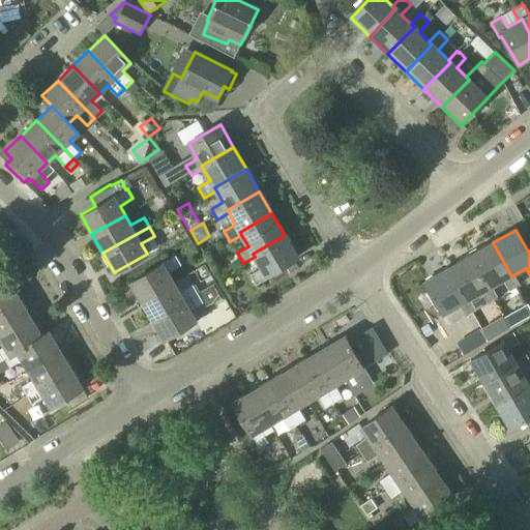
[(253,254),(255,257),(261,268),(249,274),(256,285),(266,277),(266,276),(297,258),(285,235),(253,254)]
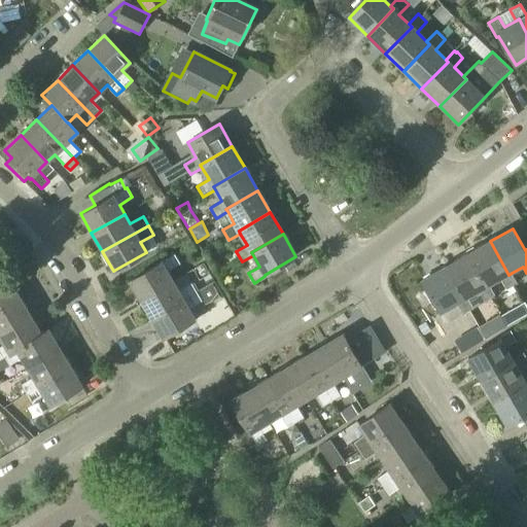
[(490,241),(467,254),(487,287),(489,285),(501,279),(506,289),(513,286),(517,283),(512,273),(508,275),(490,241)]
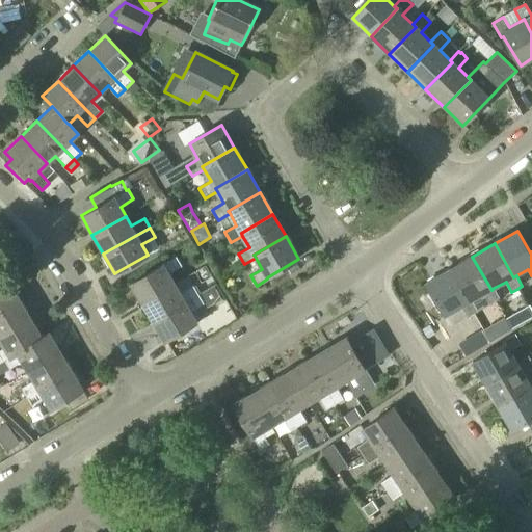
[(175,284),(168,273),(182,266),(177,257),(130,283),(141,302),(175,284)]
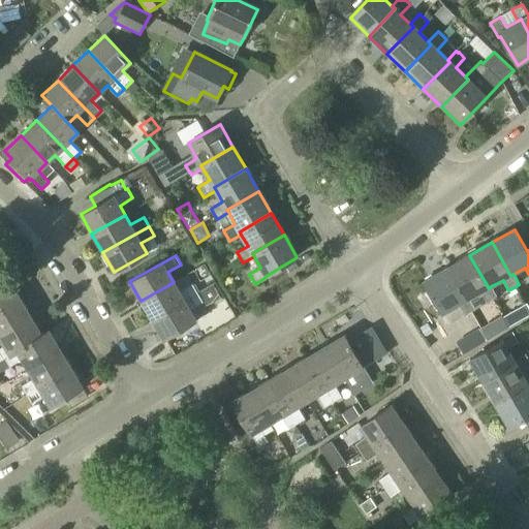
[(491,286),(489,288),(469,255),(447,268),(466,301),(469,300),(480,292),(487,303),(497,297),(491,286)]
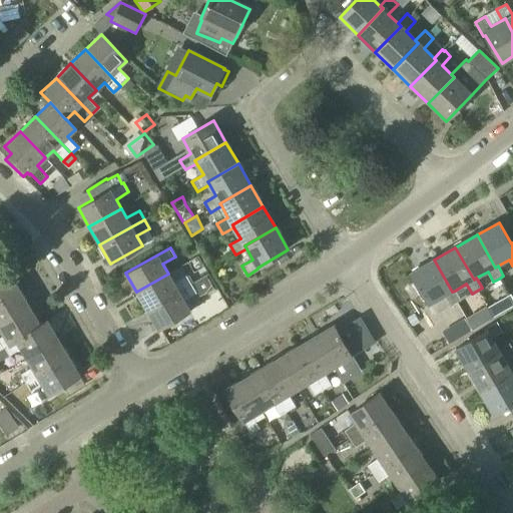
[(455,291),(452,292),(434,260),(412,272),(431,304),(445,296),(450,307),(461,301),(455,291)]
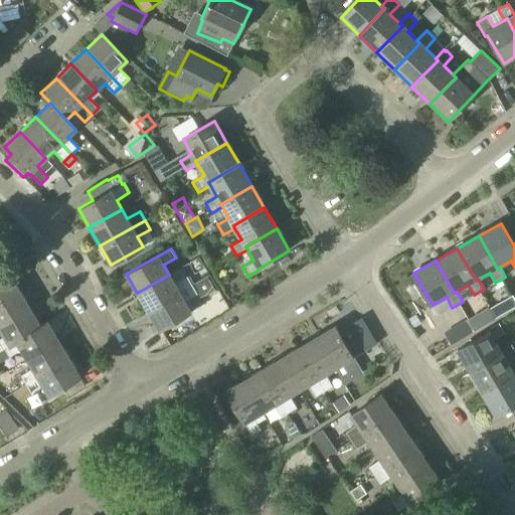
[(0,302),(19,291),(8,272),(0,276),(0,302)]
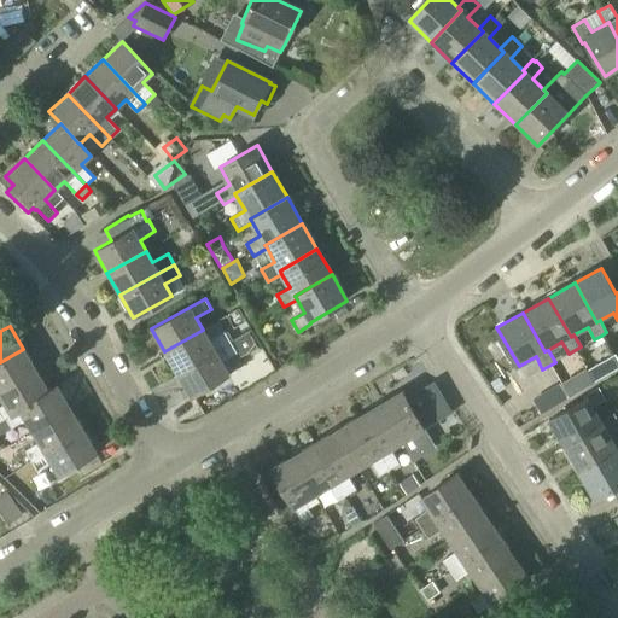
[(178,373),(231,343),(225,332),(209,340),(203,330),(164,351),(178,373)]
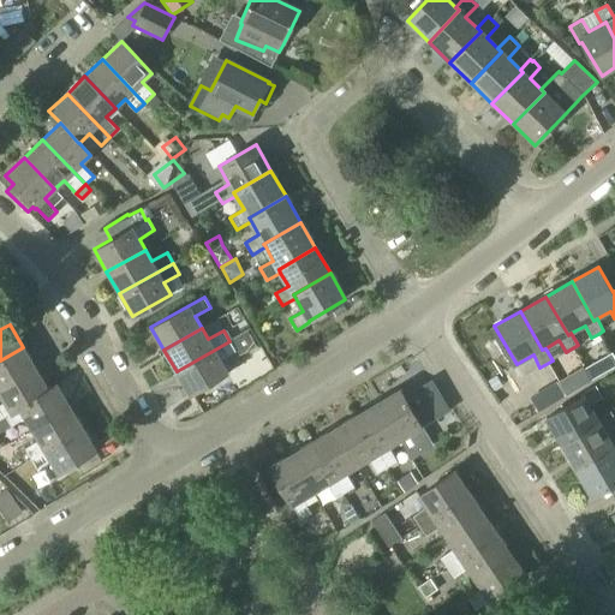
[(230,341),(177,371),(190,394),(227,372),(220,360),(234,352),(237,357),(256,345),(249,330),(230,341)]
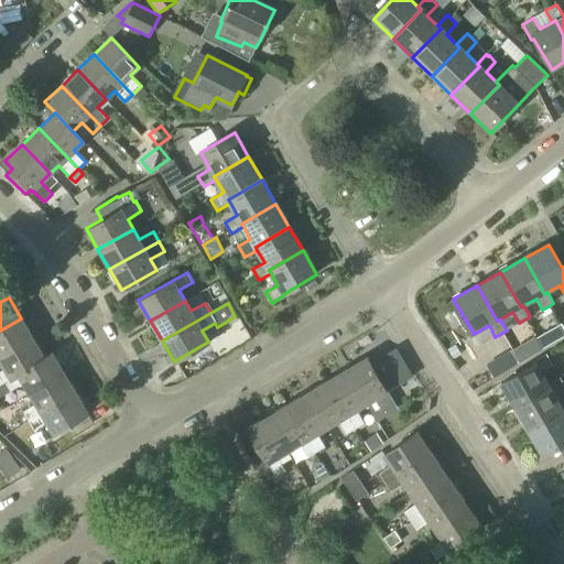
[(0,358),(33,338),(21,318),(0,331),(0,358)]
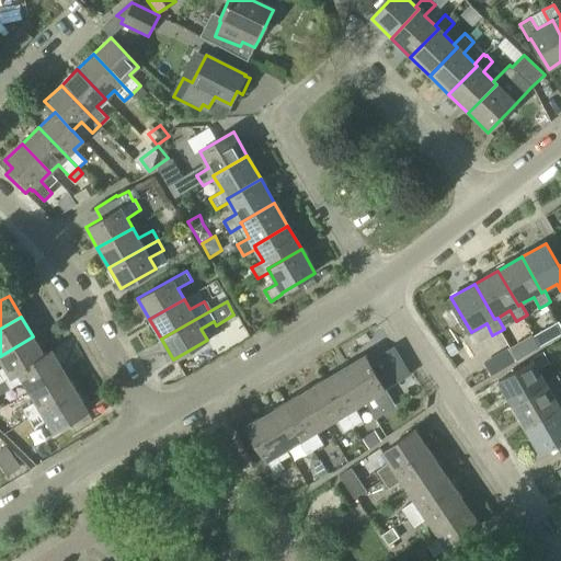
[(560,325),(558,321),(535,335),(540,345),(560,332),(560,325)]
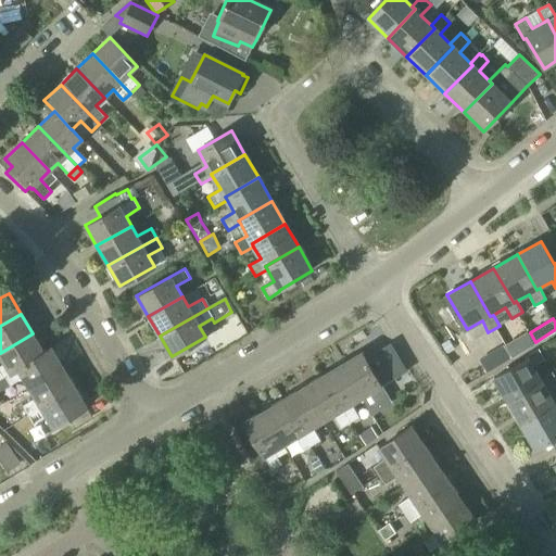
[(227,332),(232,341),(245,333),(240,325),(227,332)]
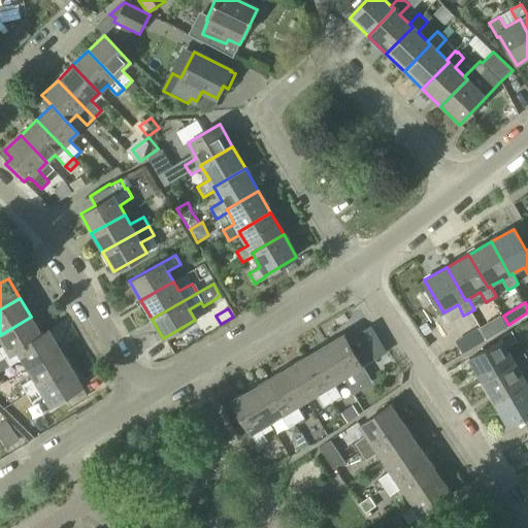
[(42,335),(41,335),(31,317),(0,335),(0,338),(4,345),(0,348),(0,360),(4,358),(10,356),(9,355),(42,335)]
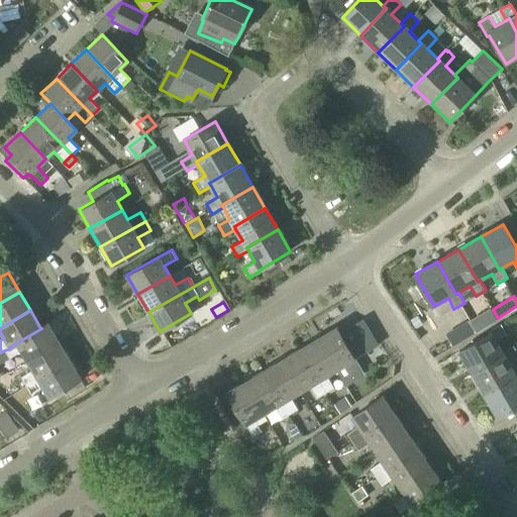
[(27,362),(59,342),(48,324),(40,328),(41,328),(9,347),(10,348),(4,350),(9,358),(21,351),(27,362)]
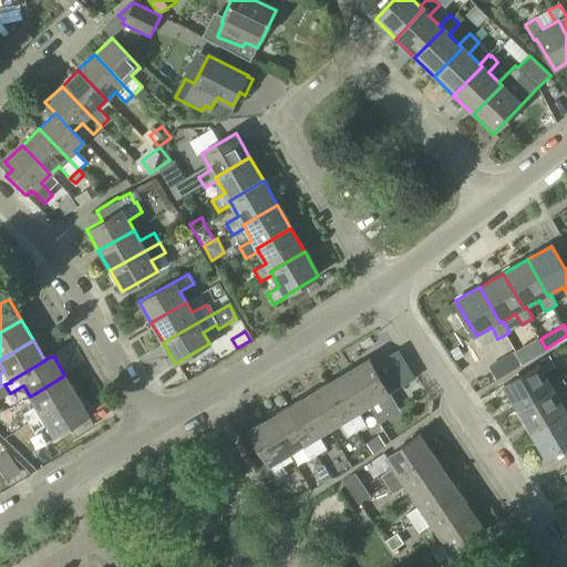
[(555,390),(552,385),(545,372),(555,367),(549,356),(535,363),(537,368),(505,387),(518,410),(555,390)]
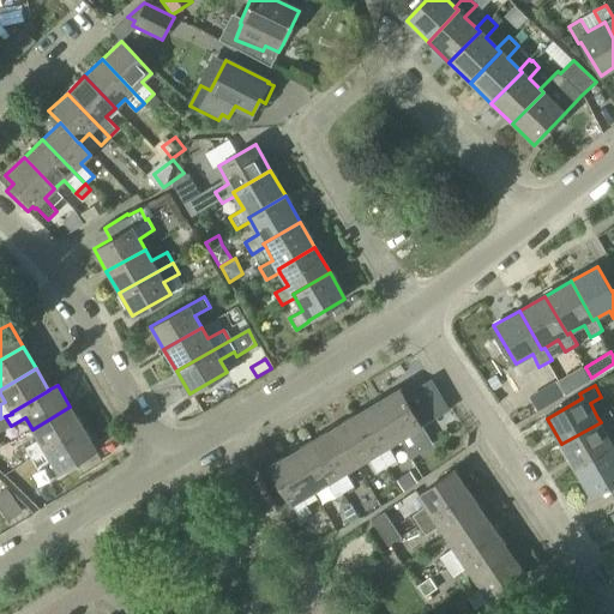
[(429,441),(422,428),(399,390),(378,403),(401,441),(411,434),(419,447),(429,441)]
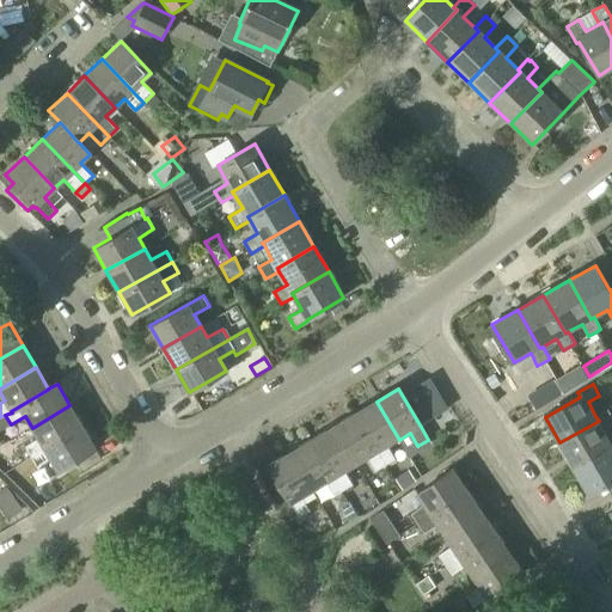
[(387,446),(399,440),(377,402),(355,414),(385,465),(395,459),(387,446)]
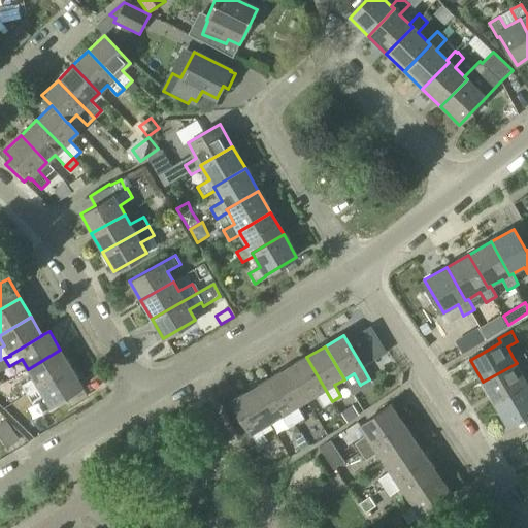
[(27,395),(71,368),(60,350),(28,369),(33,378),(21,385),(27,395)]
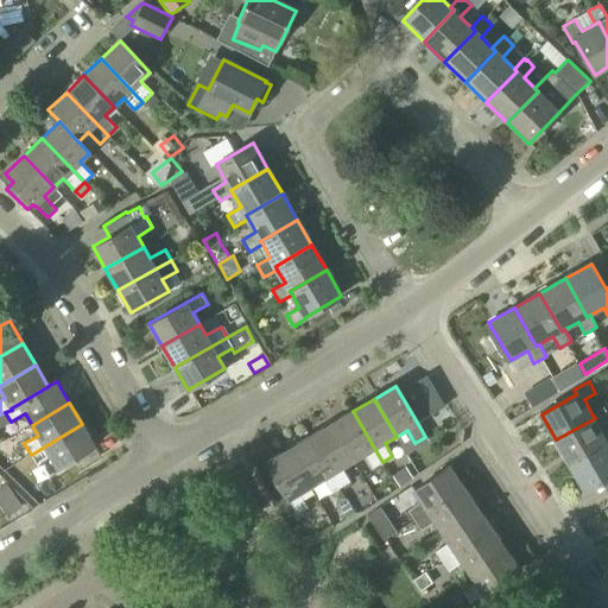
[(607,443),(607,441),(606,438),(599,425),(607,419),(607,415),(603,406),(591,413),(595,418),(556,439),(571,466),(607,443)]
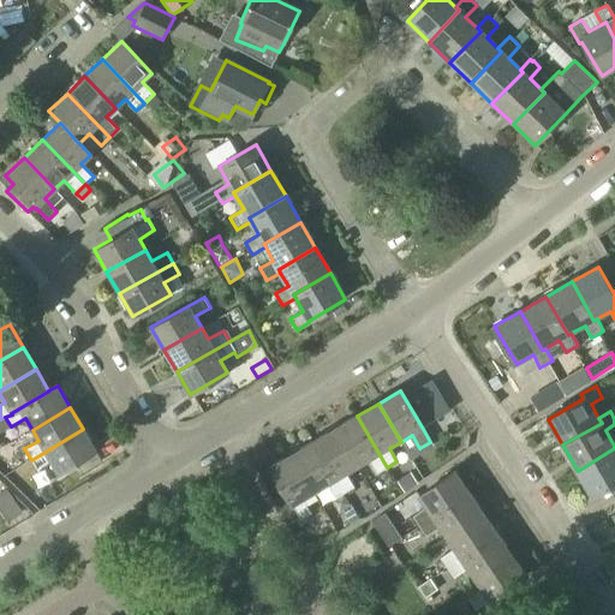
[(376,475),(387,467),(357,416),(335,429),(358,467),(369,461),(376,475)]
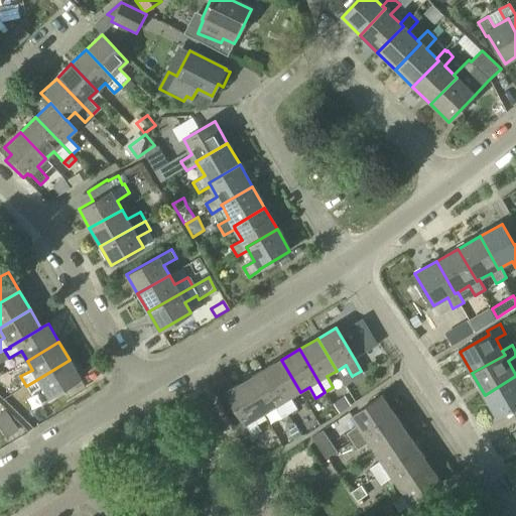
[(70,360),(26,386),(31,394),(42,387),(48,397),(81,378),(70,360)]
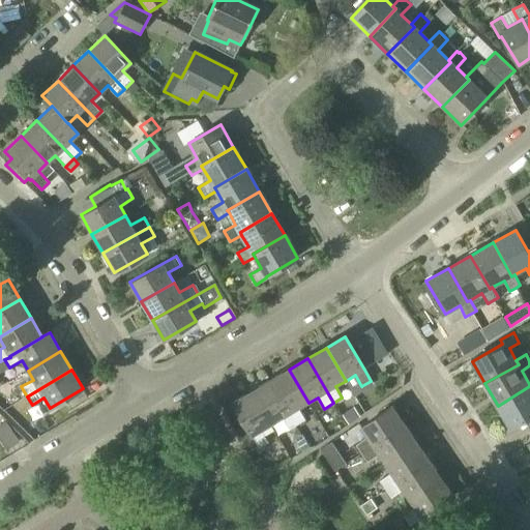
[(298,408),(308,403),(289,370),(270,380),(297,425),(305,420),(298,408)]
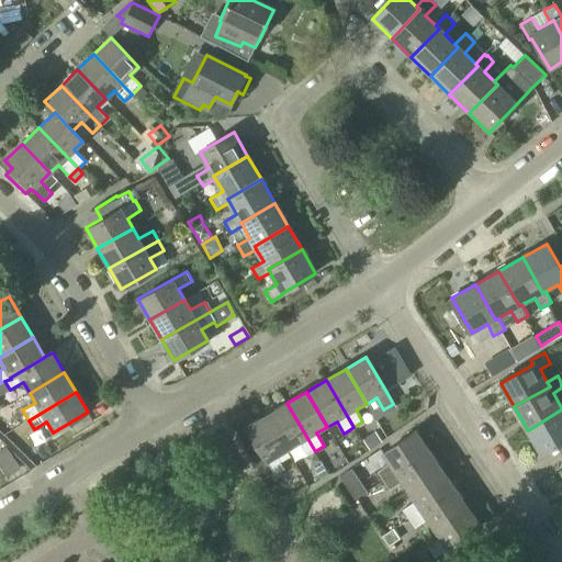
[(305,457),(315,451),(287,403),(267,415),(288,450),(298,445),(305,457)]
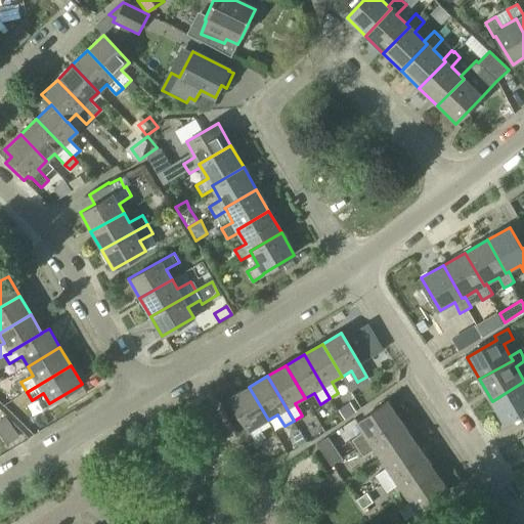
[(523,380),(523,382),(492,401),(505,424),(519,416),(523,424),(523,377),(522,378),(523,380)]
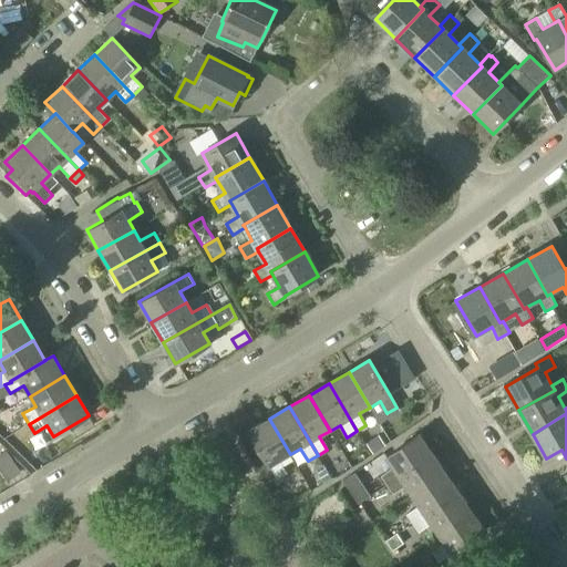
[(279,461),(290,454),(269,419),(248,431),(264,455),(251,463),(261,480),(274,473),(275,475),(277,480),(287,473),(279,461)]
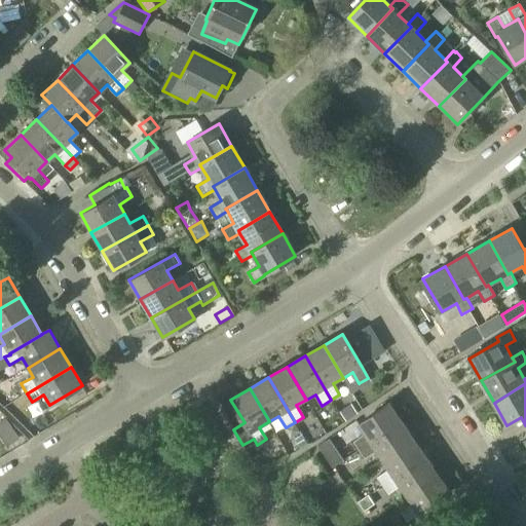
[(359,450),(402,421),(389,403),(359,423),(365,433),(352,442),(359,450)]
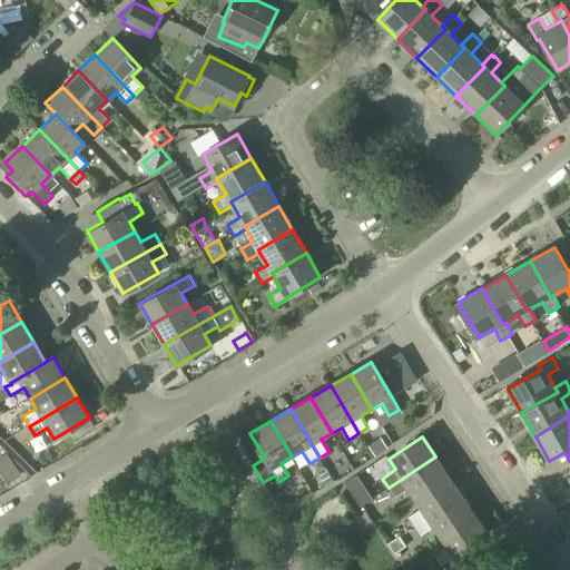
[(384,450),(384,449),(380,441),(370,446),(375,455),(384,450)]
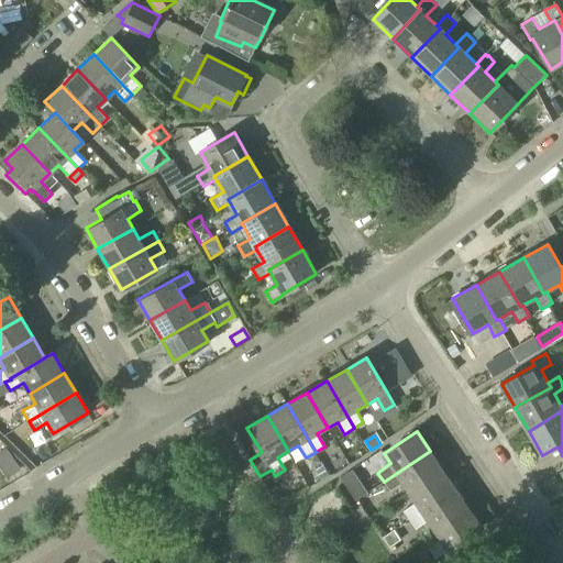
[(410,493),(443,470),(430,451),(384,482),(390,492),(403,482),(410,493)]
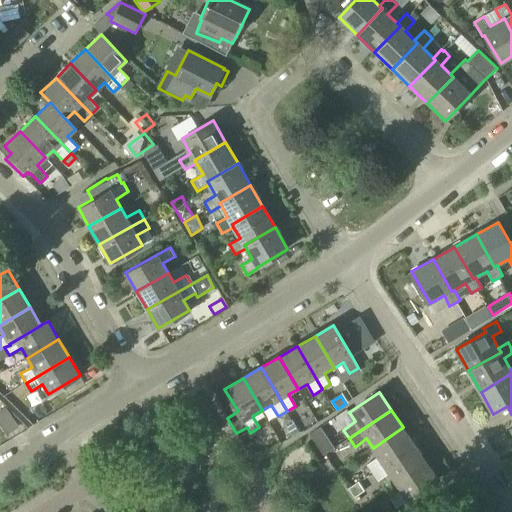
[(286,428),(291,436),(298,432),(293,424),(286,428)]
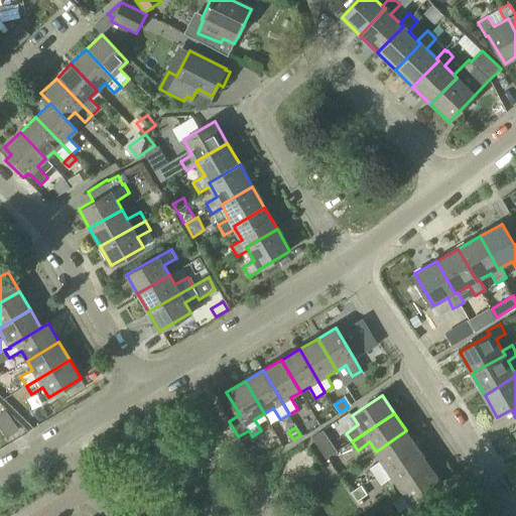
[(375,477),(417,448),(406,430),(376,452),(381,460),(369,468),(375,477)]
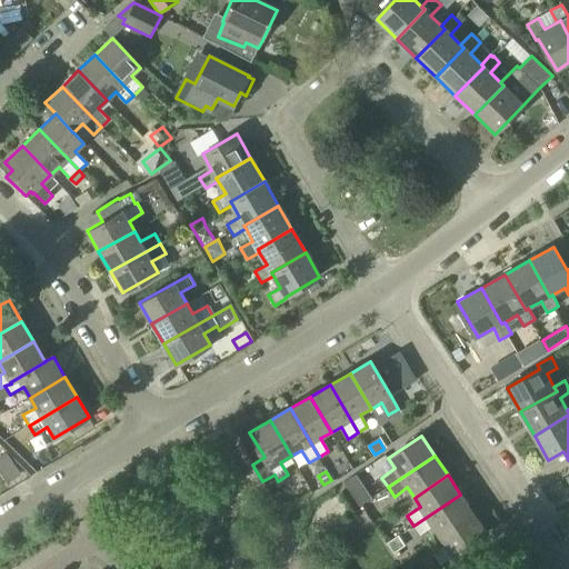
[(440,536),(473,513),(460,495),(413,526),(420,535),(433,526),(440,536)]
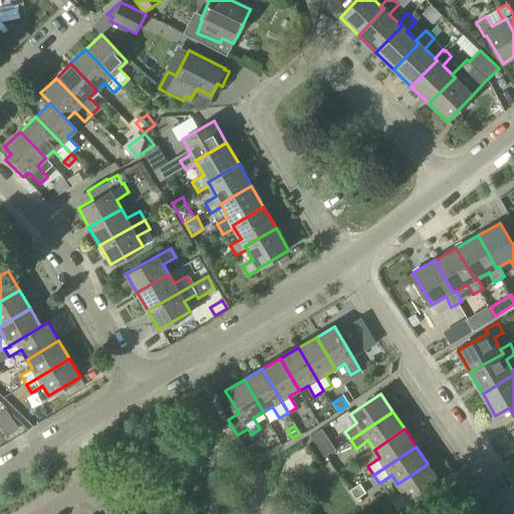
[(428,464),(398,484),(404,493),(392,501),(398,510),(410,502),(440,482),(428,464)]
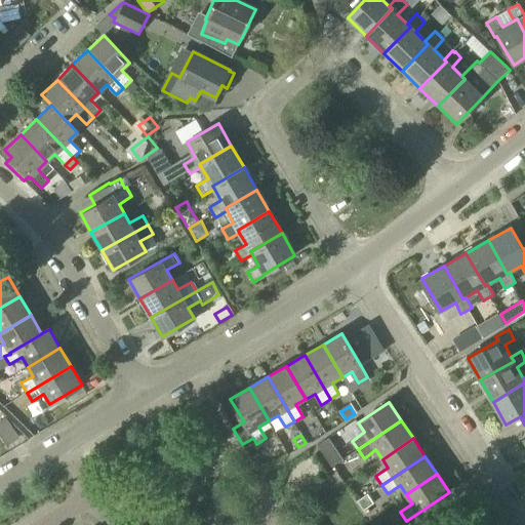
[(363,511),(373,502),(367,493),(356,500),(363,511)]
